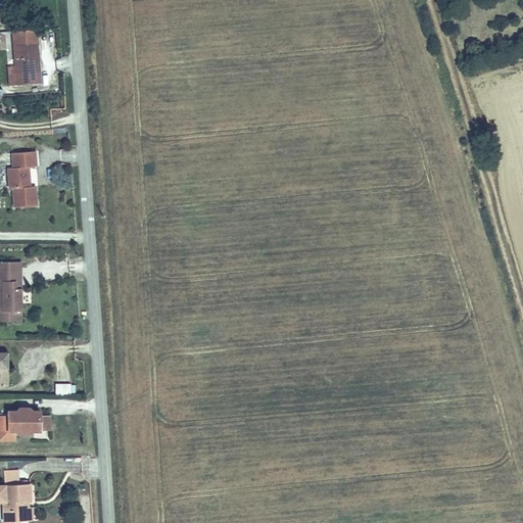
[(39,79),(35,36),(12,38),(14,60),(15,67),(24,67),(25,80),(39,79)]
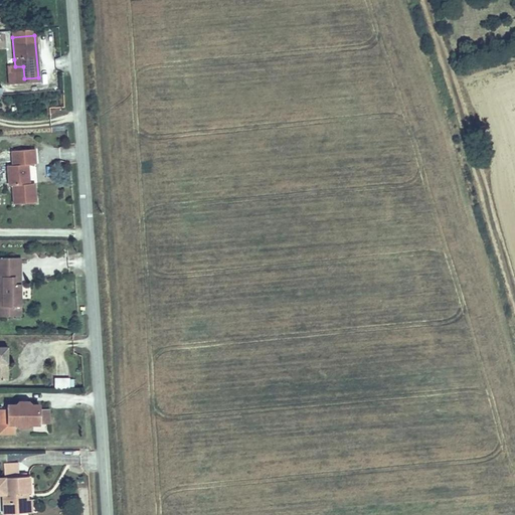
[(24,78),(23,66),(15,66),(14,59),(9,60),(10,79),(24,78)]
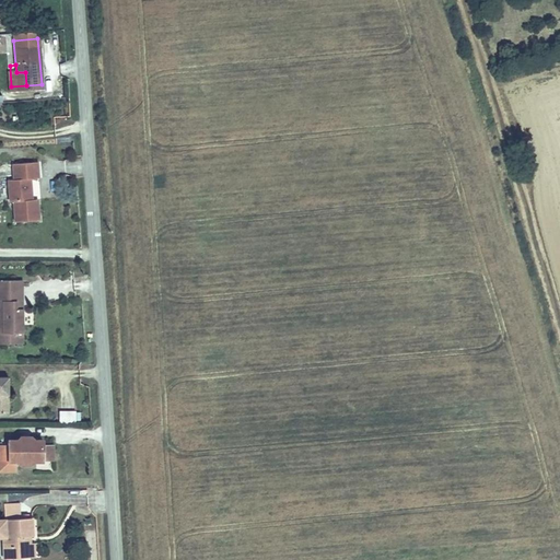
[(12,196),(15,196),(18,218),(39,216),(38,194),(34,195),(32,175),(39,174),(38,156),(14,158),(14,175),(10,175),(12,196)]
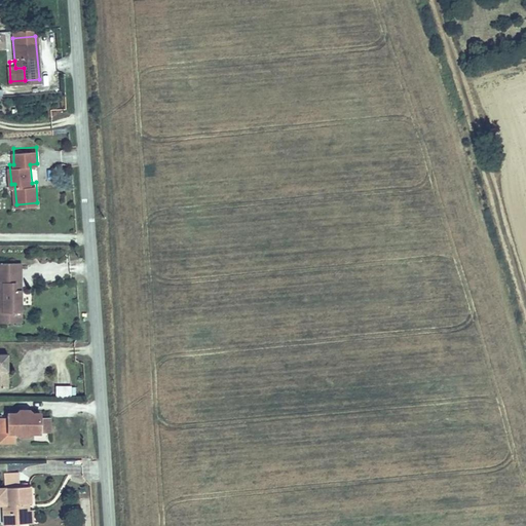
[(0,295),(28,295),(28,287),(22,287),(22,260),(0,260),(0,295)]
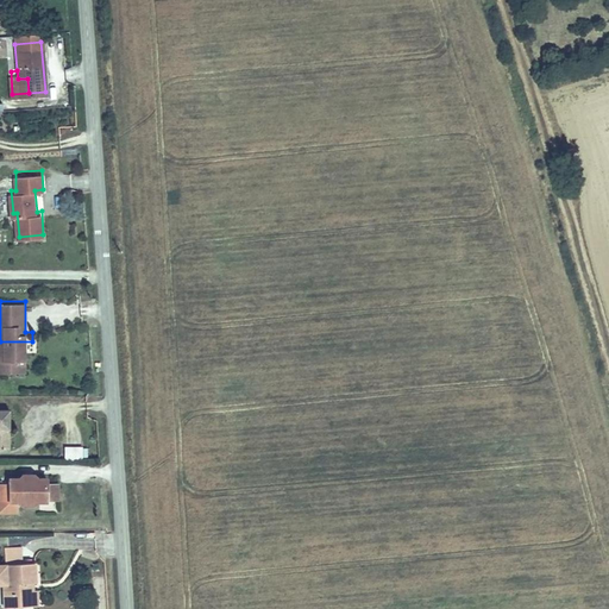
[(0,371),(33,371),(32,341),(0,341),(0,371)]
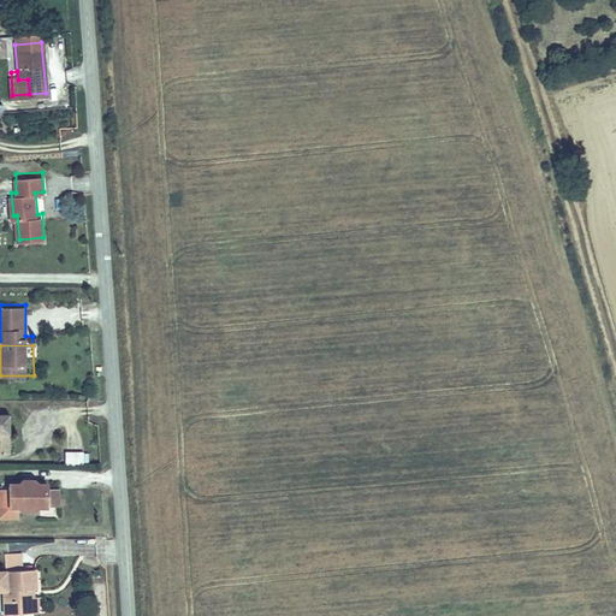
[(0,452),(11,454),(11,414),(0,413),(0,452)]
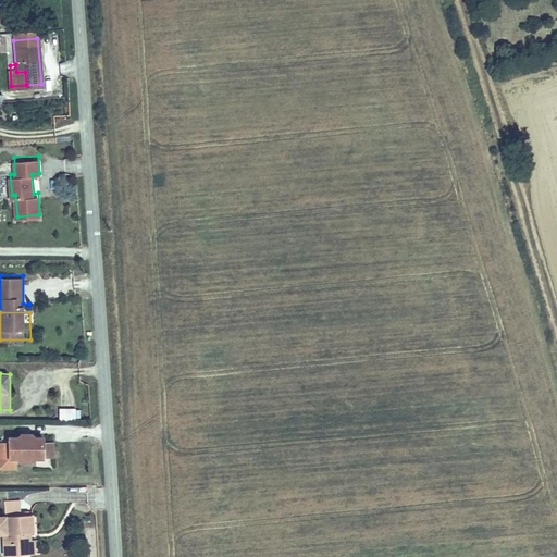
[(59,409),(59,423),(75,423),(75,409),(59,409)]
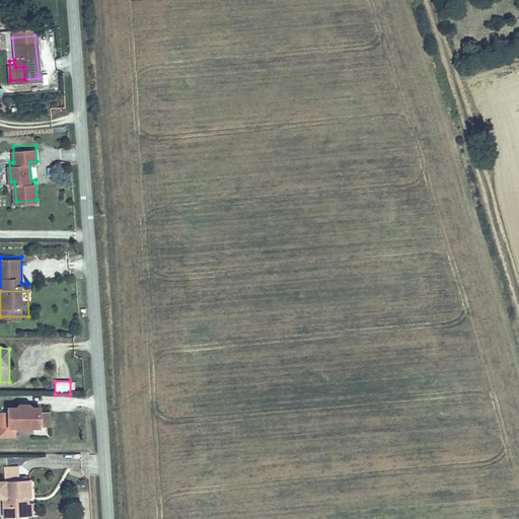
[(9,428),(14,428),(19,428),(19,431),(29,430),(29,428),(33,428),(41,428),(41,422),(51,422),(51,414),(40,414),(40,410),(29,410),(29,406),(18,408),(18,410),(9,411),(9,413),(9,428)]
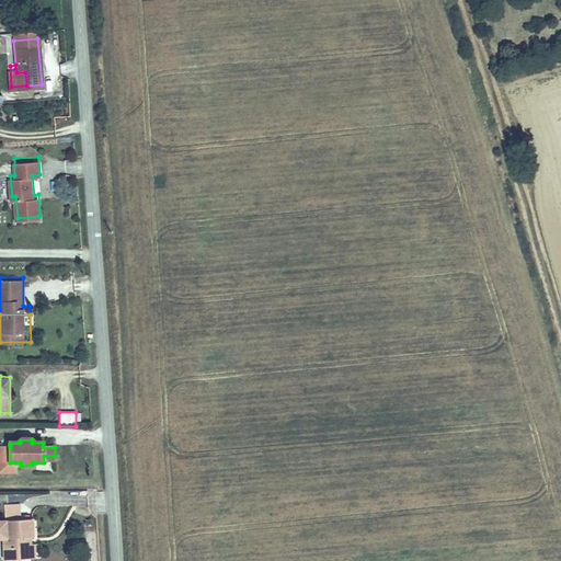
[(0,472),(15,472),(15,462),(10,462),(10,446),(0,446),(0,472)]
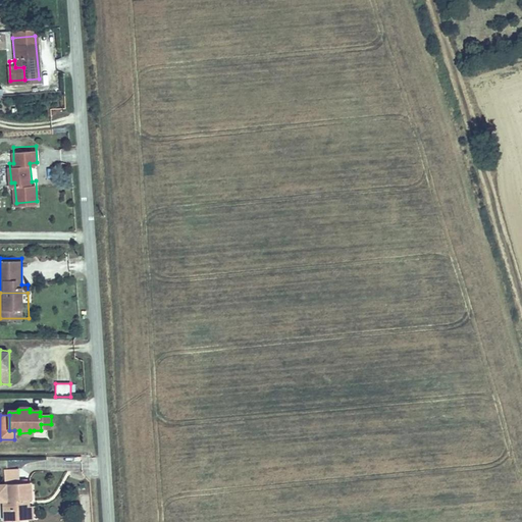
[(41,430),(34,430),(34,438),(51,438),(51,424),(41,424),(41,430)]
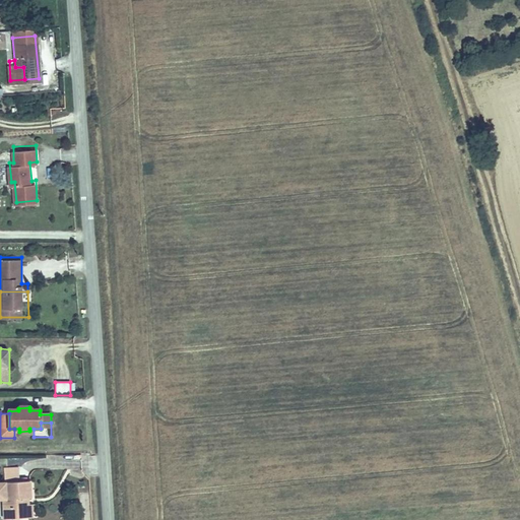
[(4,481),(19,479),(18,467),(2,468),(4,481)]
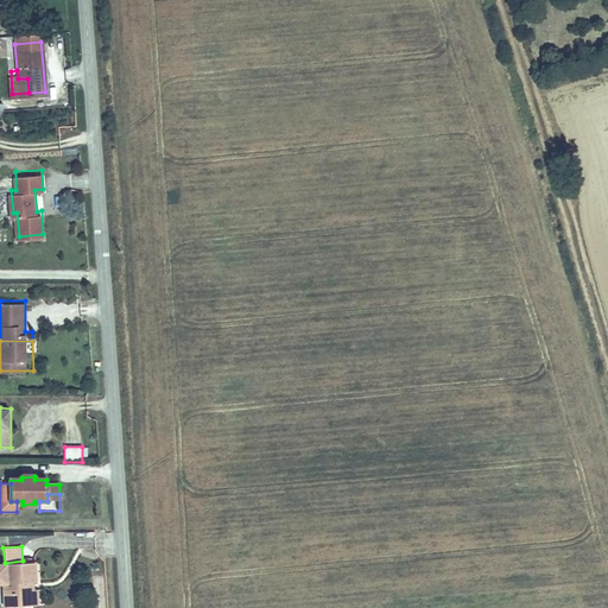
[(32,603),(31,581),(38,580),(37,562),(0,563),(0,582),(5,583),(6,605),(32,603)]
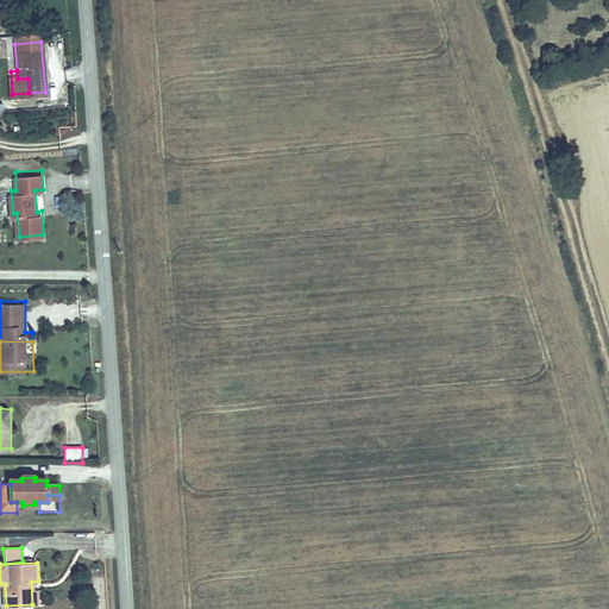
All buildings are outlined.
